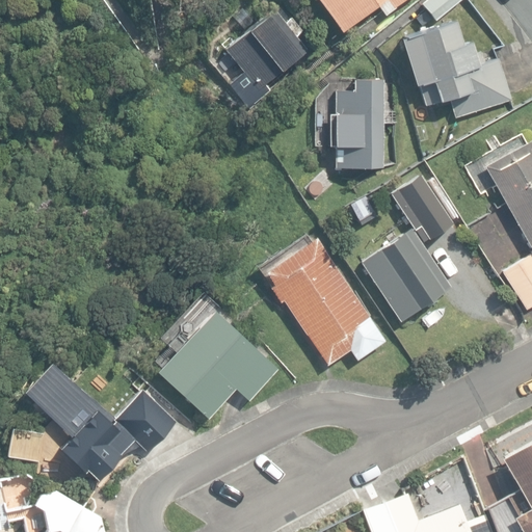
[(318,0),(342,31),(377,4),(384,15),(403,0),(318,0)]
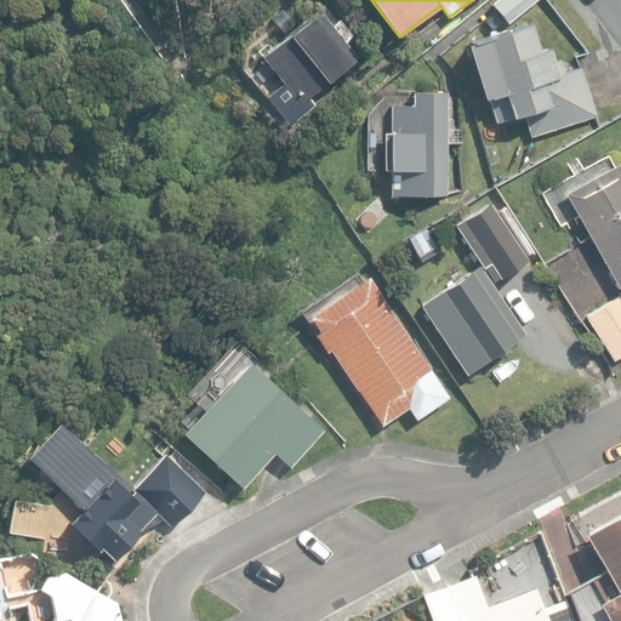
[(499,0),(494,5),(507,22),(533,0),(499,0)]
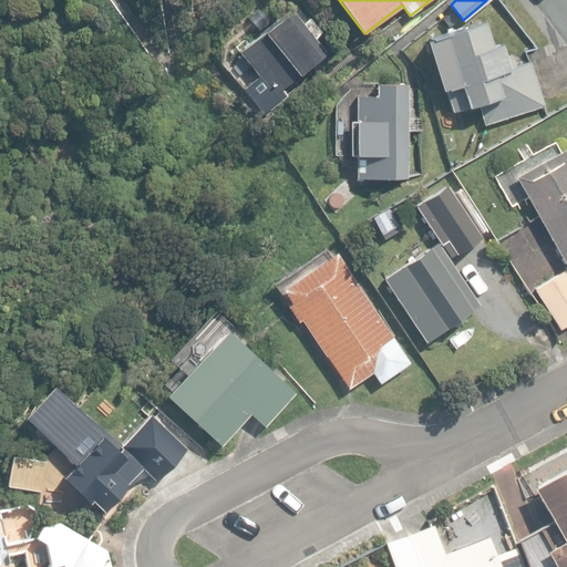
[(238,52),(272,95),(327,53),(315,39),(320,34),(309,19),(302,24),(299,20),(309,12),(301,2),(238,52)]
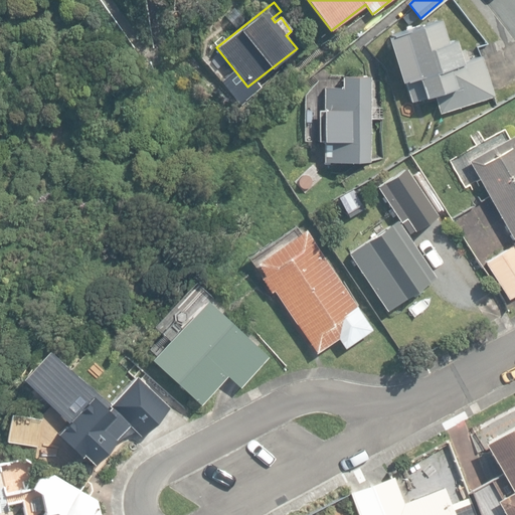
[(434,96),(440,114),(494,97),(482,56),(461,62),(454,40),(446,42),(439,20),(390,36),(411,103),(434,96)]
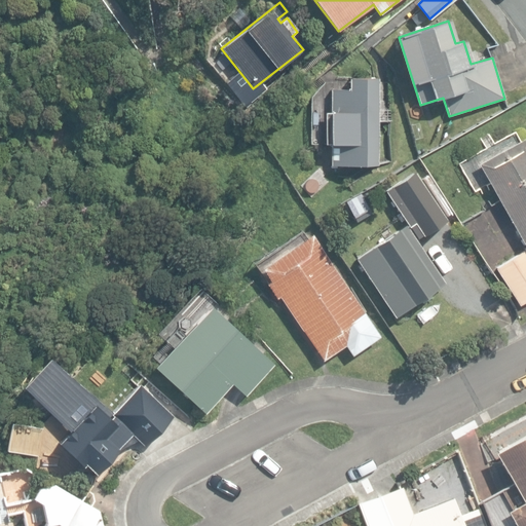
[(331,165),(378,165),(378,77),(347,77),(347,88),(331,88),(331,113),(326,113),(326,145),(331,145),(331,165)]
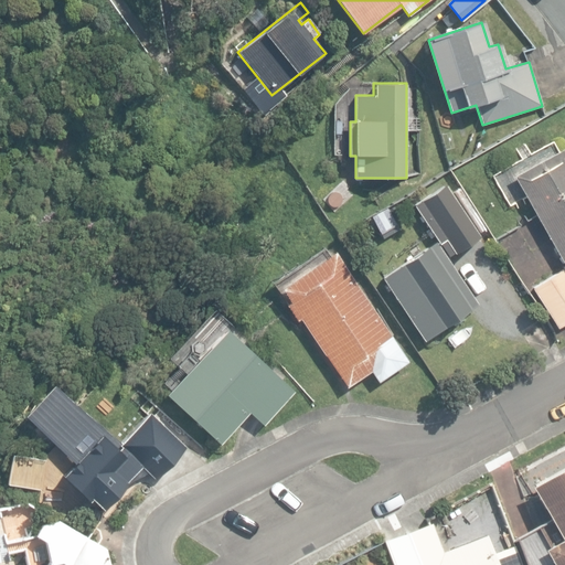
[(564,148),(513,178),(564,267),(564,148)]
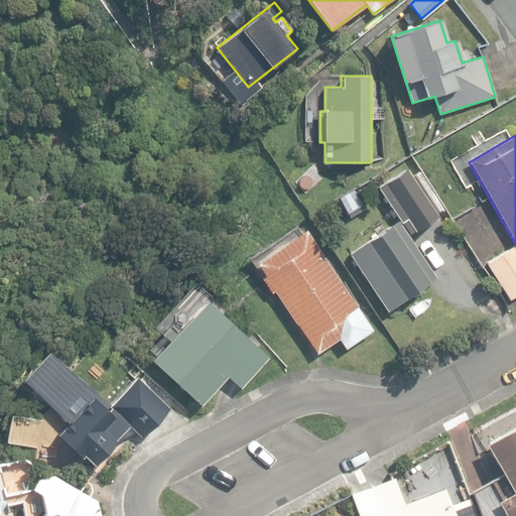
[(402,223),(409,234),(414,231),(414,232),(439,216),(437,214),(443,210),(419,171),(412,175),(407,168),(378,186),(401,224),(402,223)]
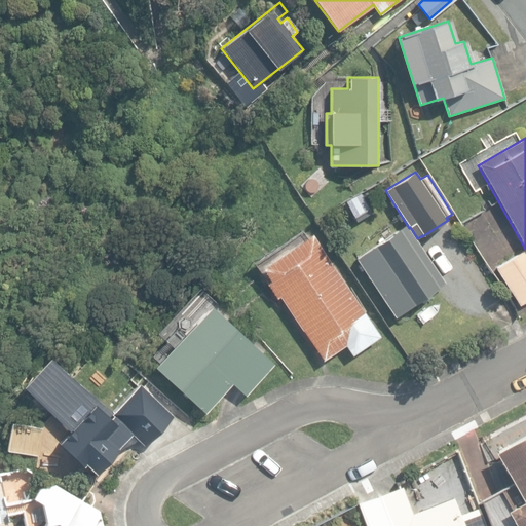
[(357,222),(371,214),(360,194),(345,202),(357,222)]
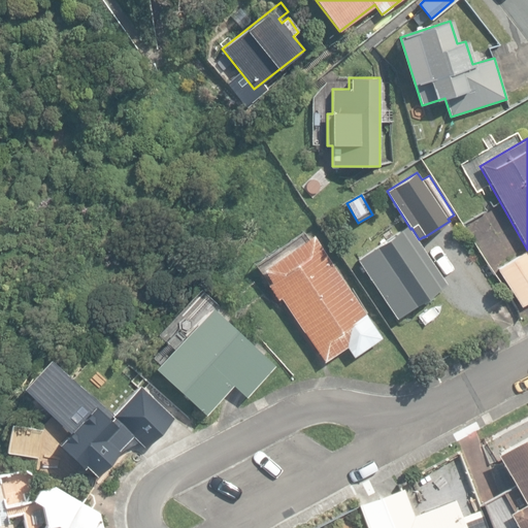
[(357,261),(397,318),(447,284),(407,226),(357,261)]
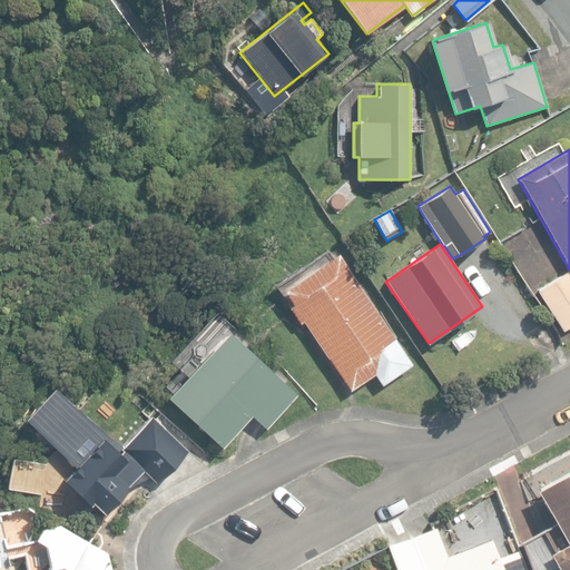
[(411,364),(336,253),(281,291),(291,305),(287,307),(298,324),(303,322),(349,390),(373,374),(381,385),(411,364)]
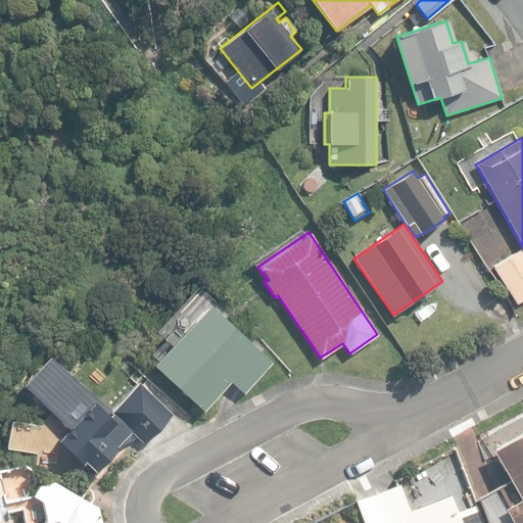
[(522,249),(495,268),(518,303),(522,299),(522,249)]
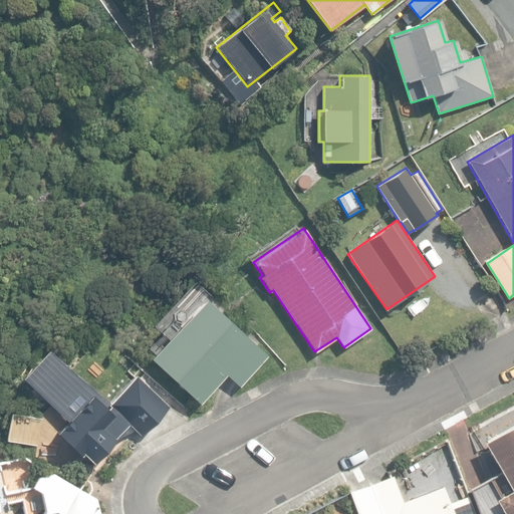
[(151,358),(201,404),(227,375),(240,388),(269,356),(207,298),(151,358)]
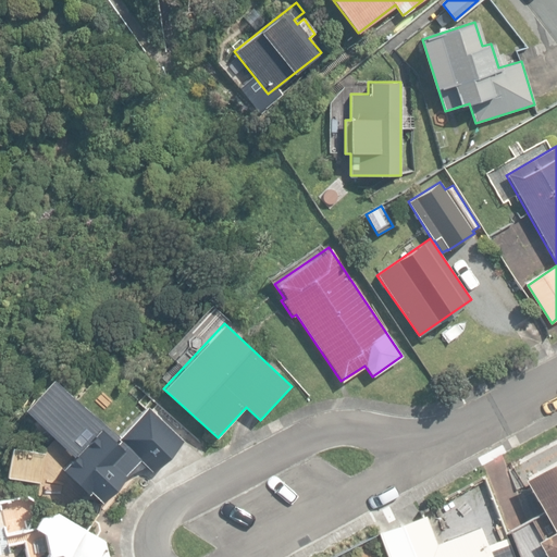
[(89,490),(102,502),(126,477),(125,475),(140,459),(153,472),(183,441),(147,407),(126,429),(100,404),(69,437),(79,448),(61,468),(86,493),(89,490)]
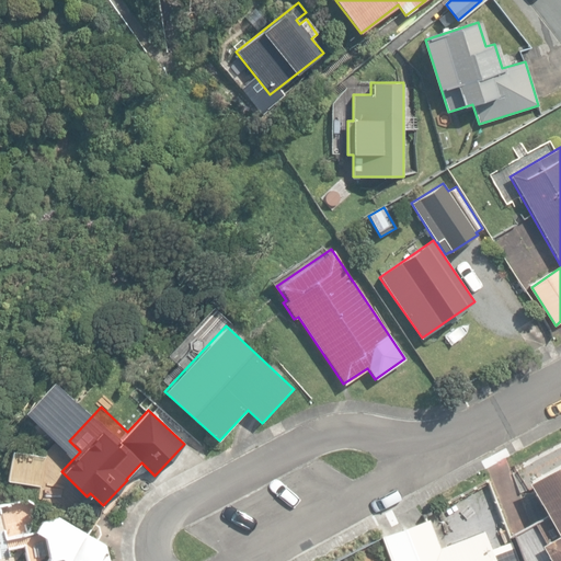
[(512,538),(521,560),(560,560),(560,464),(527,483),(547,518),(512,538)]
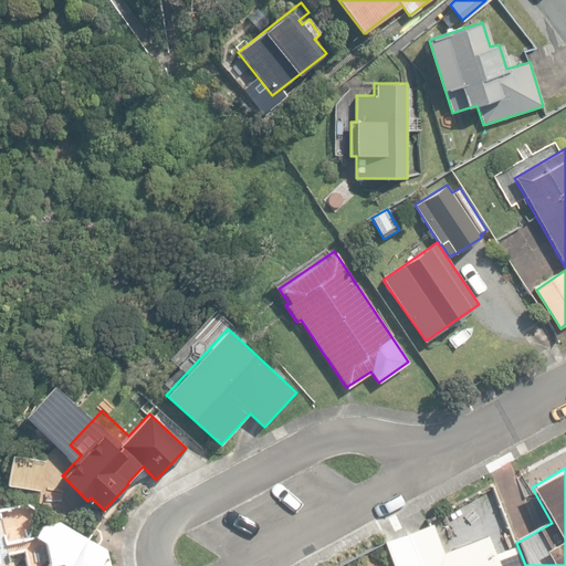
[(108,565),(117,552),(58,520),(43,524),(37,534),(44,540),(49,562),(45,565),(108,565)]
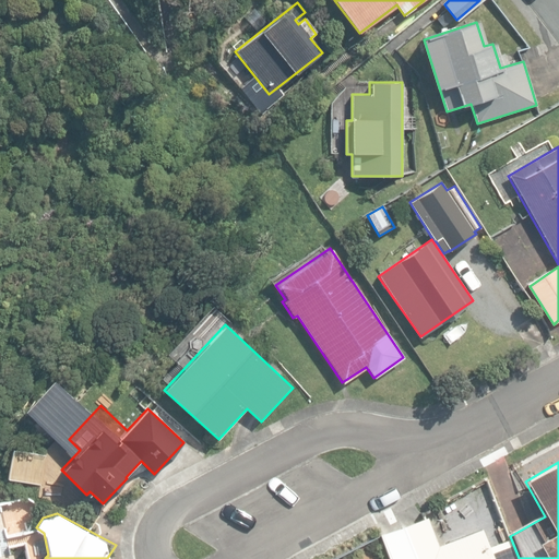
[(389,558),(407,558),(439,547),(428,518),(381,535),(389,558)]
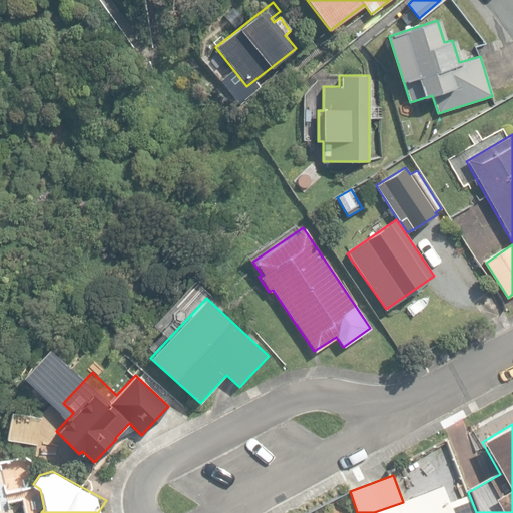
[(374,512),(452,512),(443,486),(403,502),(374,512)]
